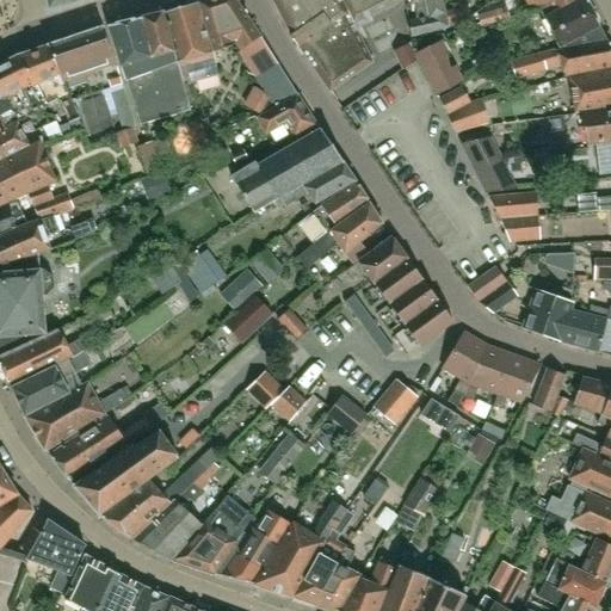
[(0,1),(0,22),(12,20),(10,0),(0,1)]
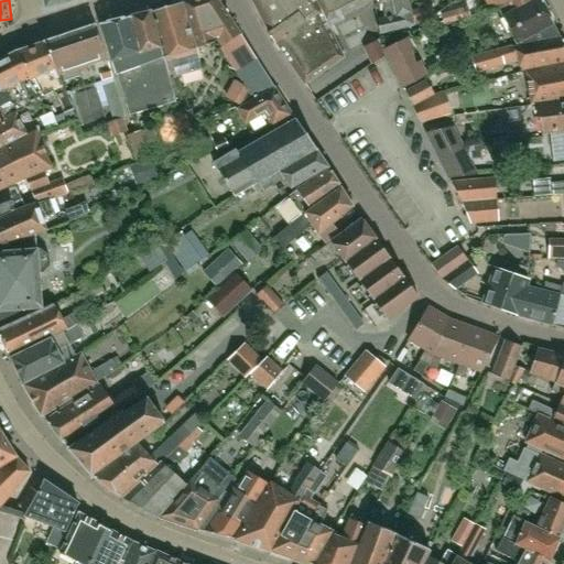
[(43,0),(46,9),(75,0),(43,0)]
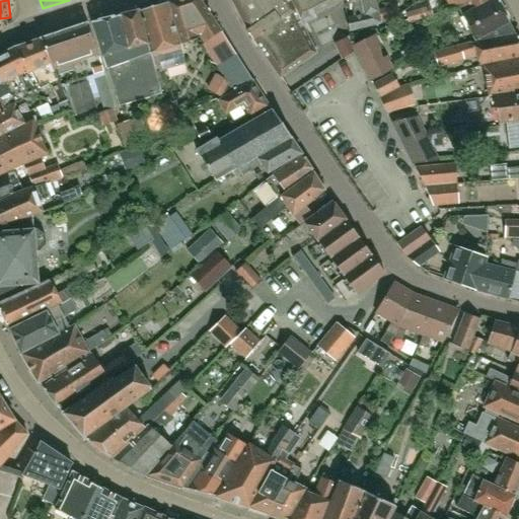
[(222,33),(205,6),(200,0),(173,0),(169,2),(174,15),(186,43),(200,38),(204,44),(222,33)]
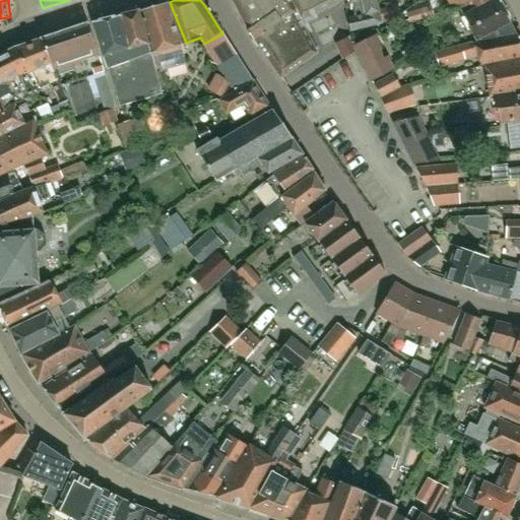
[(301,20),(289,0),(231,0),(247,30),(246,30),(253,40),(280,78),(317,53),(301,20)]
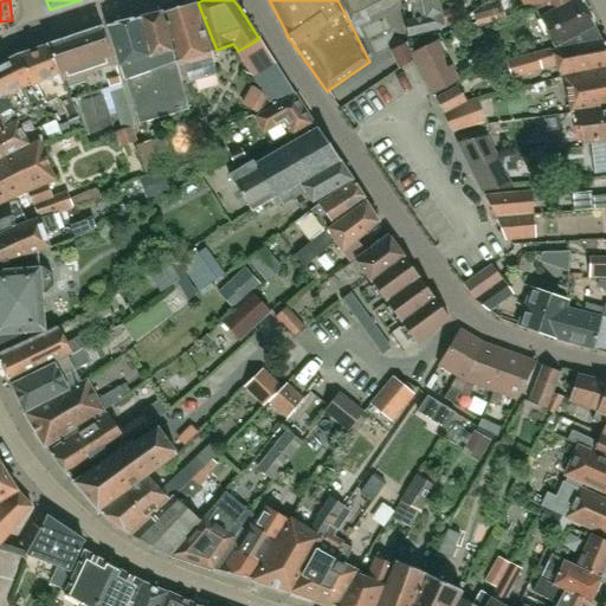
[(337,0),(350,24),(395,0),(337,0)]
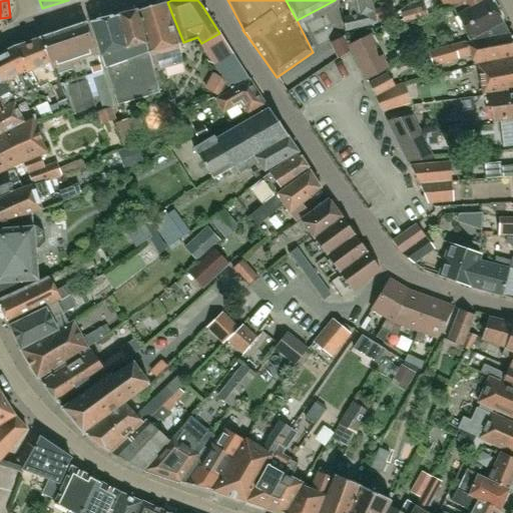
[(378,23),(377,20),(375,12),(371,0),(345,0),(345,3),(349,3),(349,16),(342,17),(346,31),(378,23)]
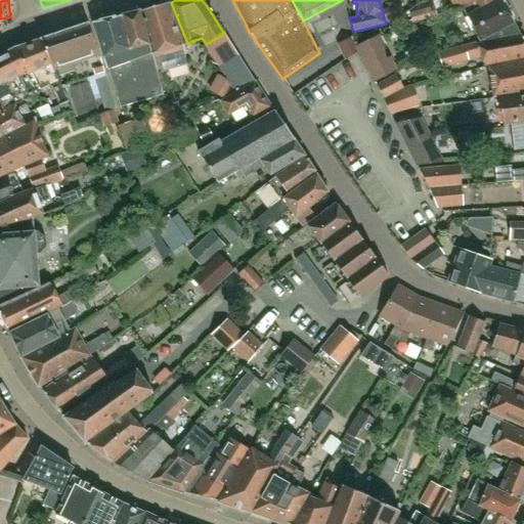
[(393,6),(390,0),(379,0),(383,12),(385,20),(404,14),(400,4),(393,6)]
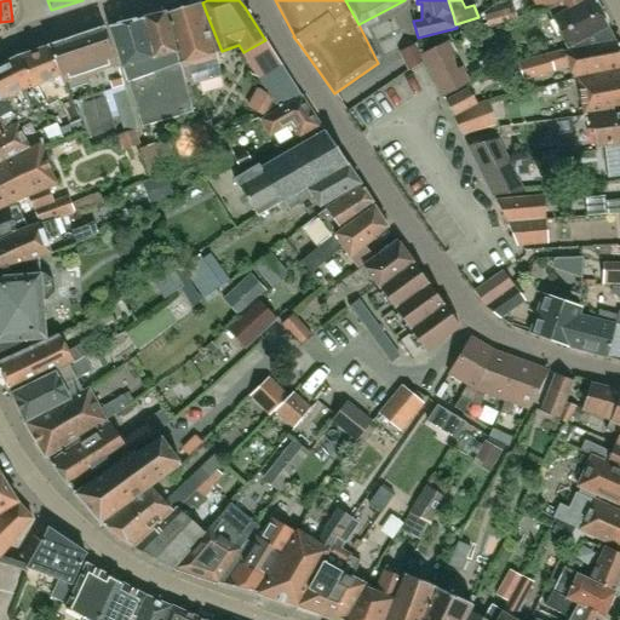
[(567,10),(589,0),(533,0),(539,10),(546,7),(547,11),(564,5),(567,10)]
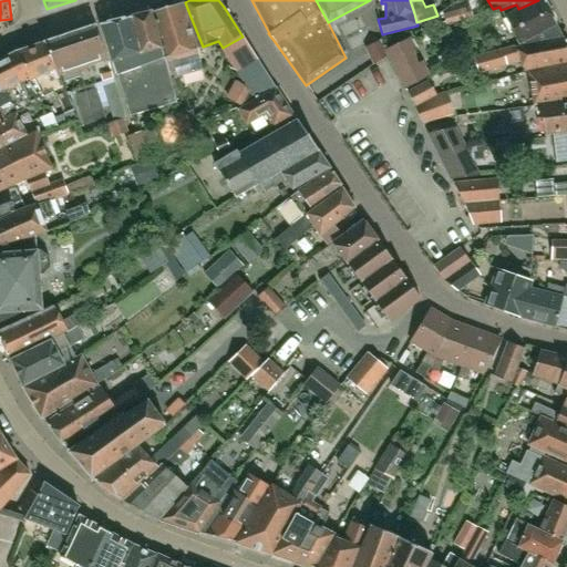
[(509,34),(513,32),(519,44),(560,31),(550,11),(552,7),(548,0),(538,0),(518,9),(503,14),(504,17),(505,17),(505,18),(502,20),(509,34)]
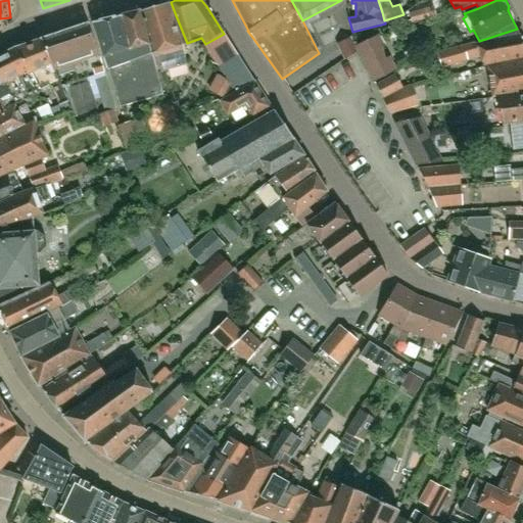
[(182,45),(183,45),(187,43),(176,15),(171,2),(141,10),(162,72),(186,65),(182,45)]
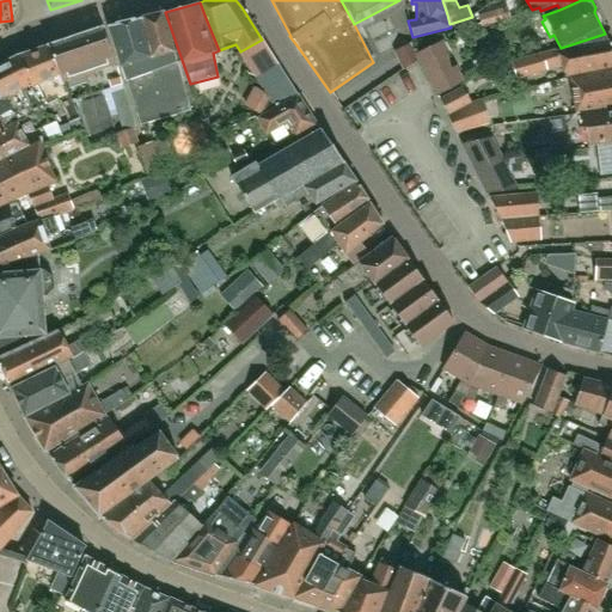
[(164,13),(141,18),(108,26),(118,55),(141,126),(191,110),(183,86),(190,84),(165,12),(164,13)]
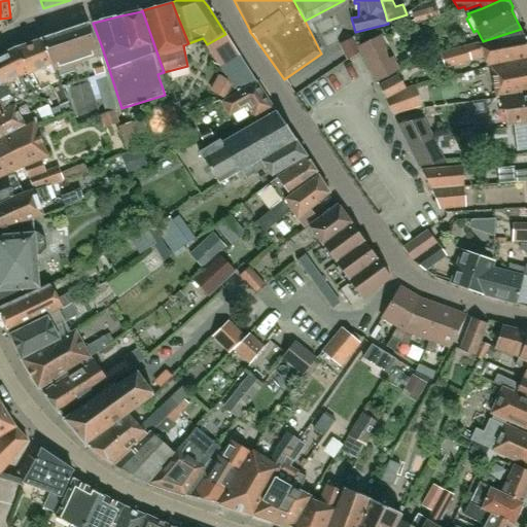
[(88,24),(39,40),(50,65),(51,65),(54,71),(55,71),(62,88),(62,86),(68,84),(69,89),(78,116),(98,110),(93,92),(99,90),(104,109),(106,112),(114,109),(116,109),(105,72),(100,56),(88,24)]
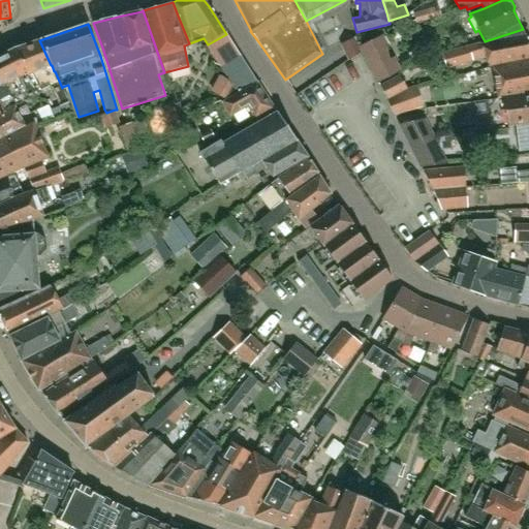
[(486,56),(489,66),(528,57),(528,39),(526,34),(523,29),(485,41),(475,44),(450,51),(447,52),(448,57),(453,56),(455,64),(486,56)]
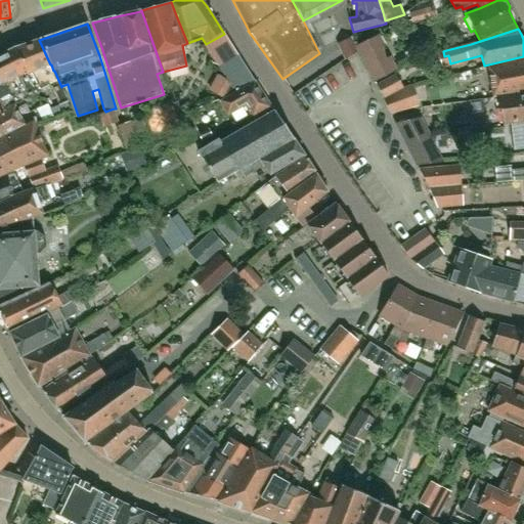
[(218,66),(237,54),(224,34),(206,44),(205,44),(218,66)]
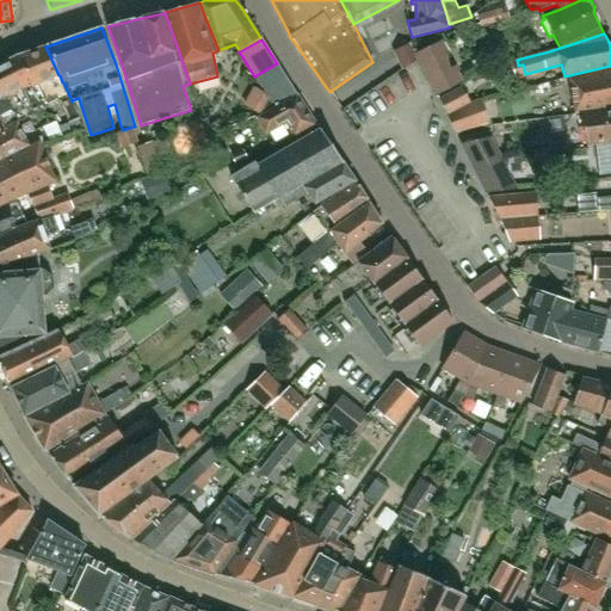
[(442,41),(415,54),(437,96),(463,81),(455,67),(450,69),(445,54),(448,53),(442,41)]
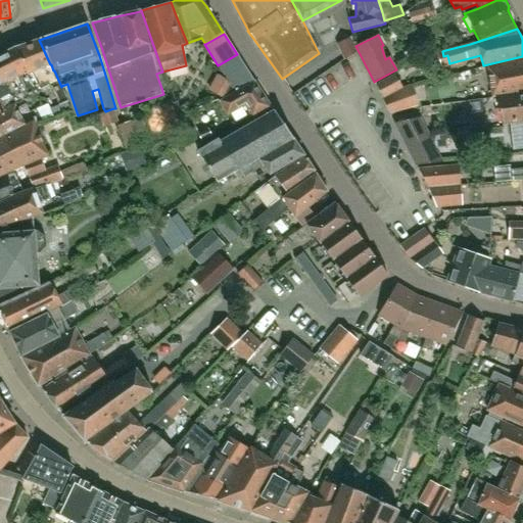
[(344,60),(354,53),(357,51),(350,37),(336,44),(344,60)]
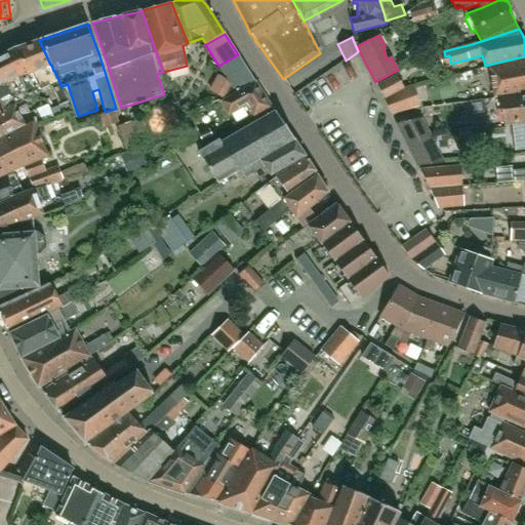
[(39,40),(17,47),(23,59),(26,57),(33,73),(41,89),(50,85),(59,105),(68,102),(62,86),(62,87),(54,71),(53,71),(51,65),(50,65),(39,40)]
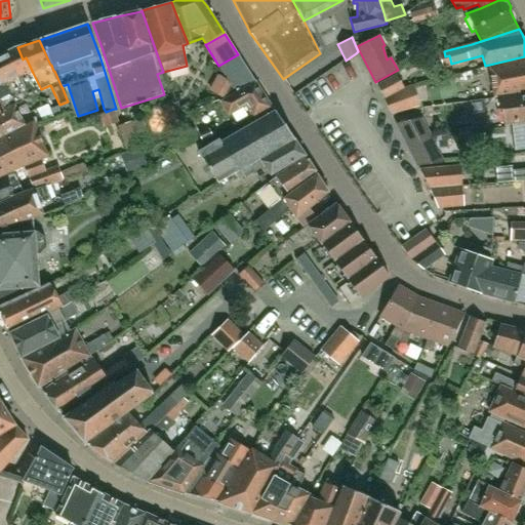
[(15,47),(0,54),(0,82),(1,85),(5,83),(6,83),(5,84),(10,94),(12,98),(16,105),(30,97),(34,95),(43,98),(40,92),(42,91),(41,89),(33,73),(26,57),(23,59),(17,47),(15,47)]
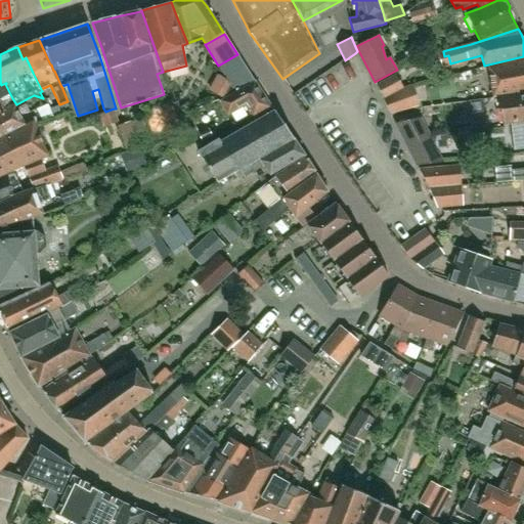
[(237,54),(218,66),(227,80),(247,69),(237,54)]
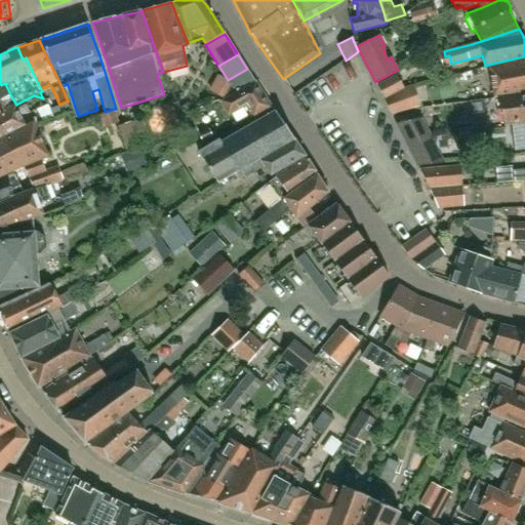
[(493,98),(493,96),(524,91),(524,59),(489,67),(493,94),(490,94),(490,93),(469,96),(470,102),(493,98)]
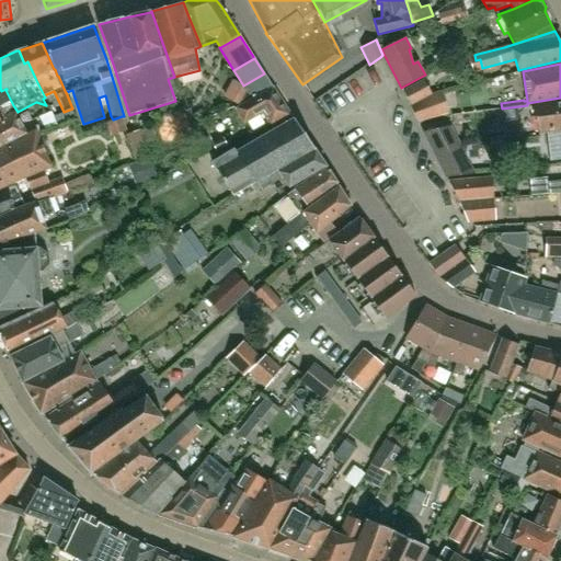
[(252,99),(235,107),(243,123),(262,113),(271,126),(292,115),(264,73),(243,86),(252,99)]
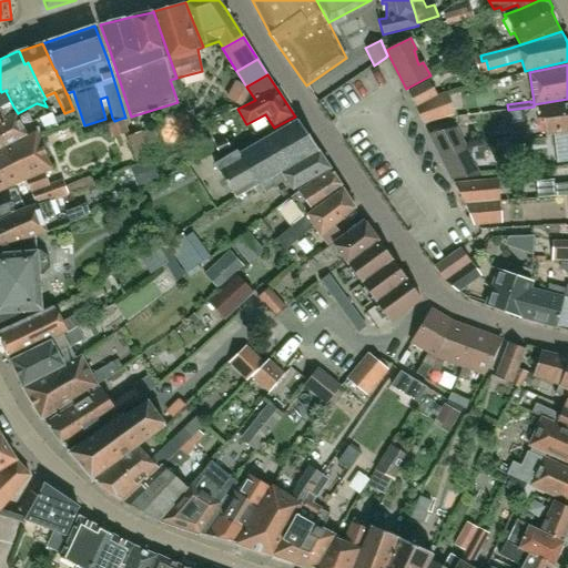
[(408,92),(415,107),(437,95),(430,81),(408,92)]
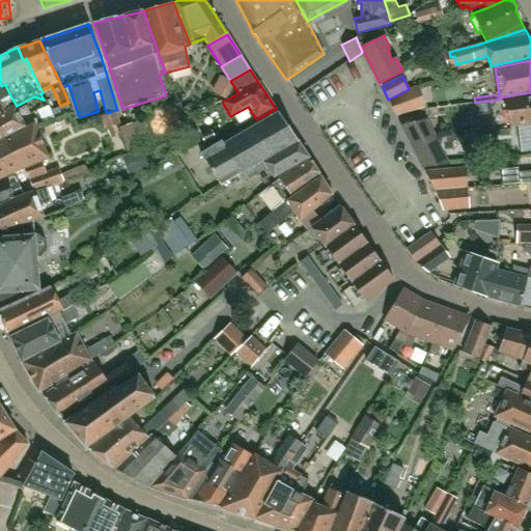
[(0,119),(18,111),(20,117),(21,116),(29,115),(30,114),(26,106),(18,110),(15,105),(10,108),(7,102),(12,100),(10,95),(5,85),(6,84),(5,84),(1,86),(0,86),(0,119)]
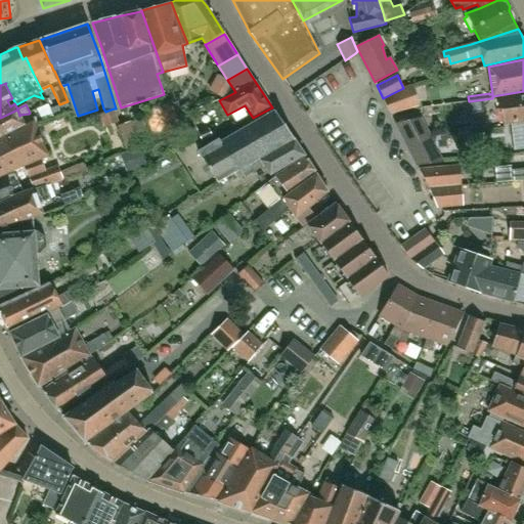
[(410,107),(405,87),(384,99),(390,113),(410,107)]
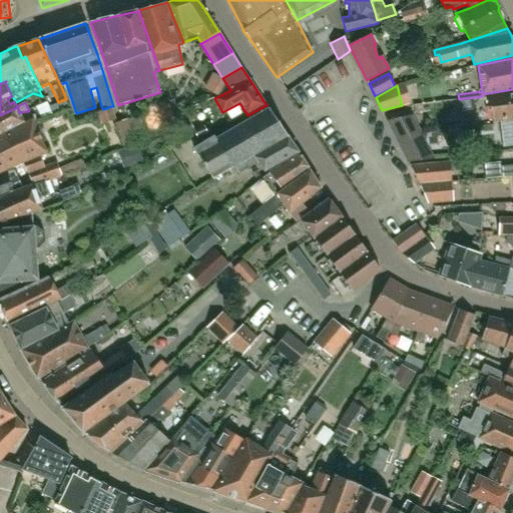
[(409,97),(418,95),(416,86),(408,88),(409,97)]
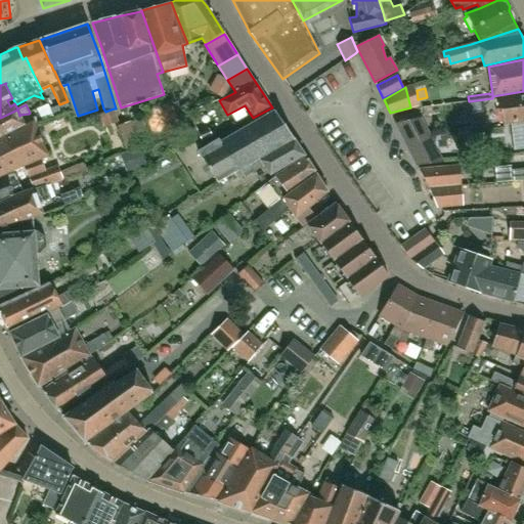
[(523,92),(498,97),(504,125),(523,122),(523,92)]
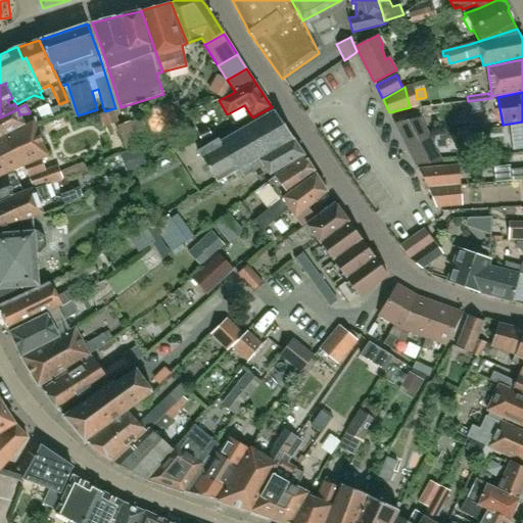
[(0,138),(34,121),(35,124),(38,123),(36,116),(24,120),(20,114),(19,115),(17,109),(0,117),(0,138)]
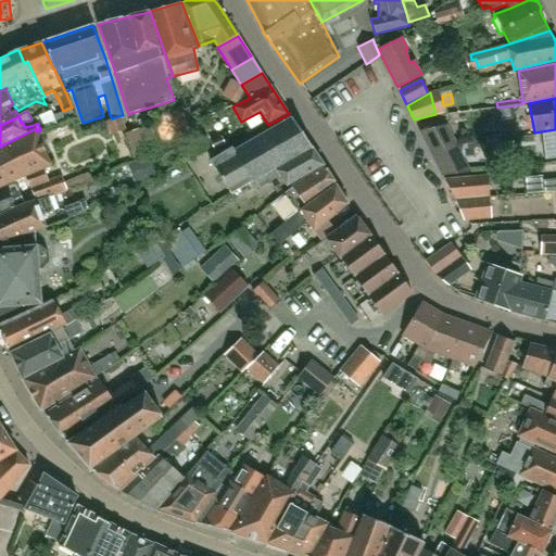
[(249,182),(311,147),(291,117),(234,151),(231,148),(210,161),(231,193),(249,182)]
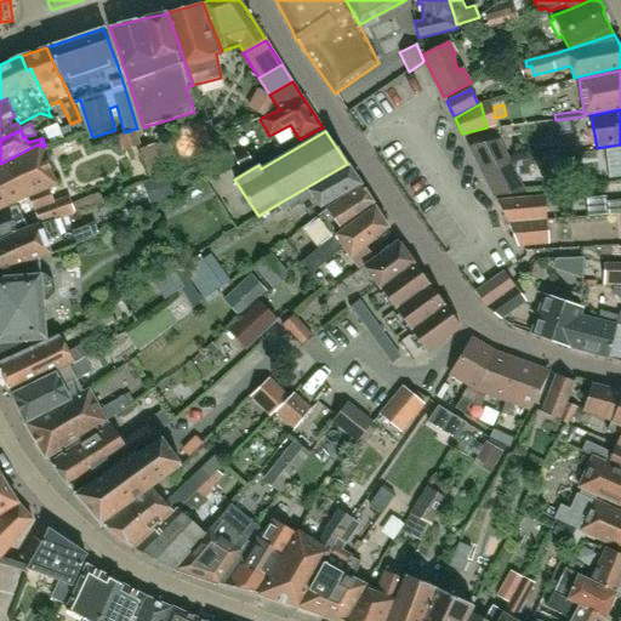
[(478,165),(511,161),(500,138),(468,146),(478,165)]
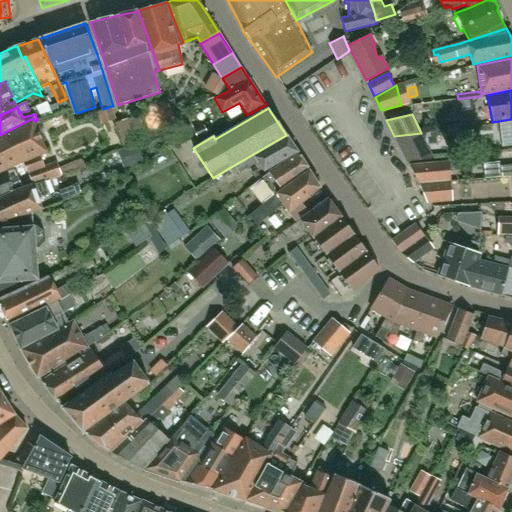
[(139,115),(127,119),(132,131),(143,127),(139,115)]
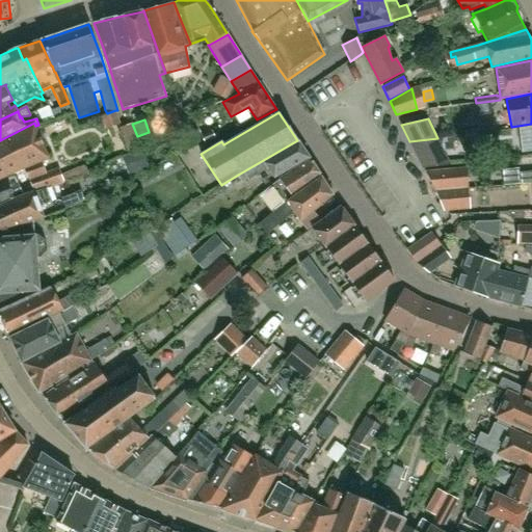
[(0,140),(0,177),(48,157),(35,126),(34,123),(0,140)]
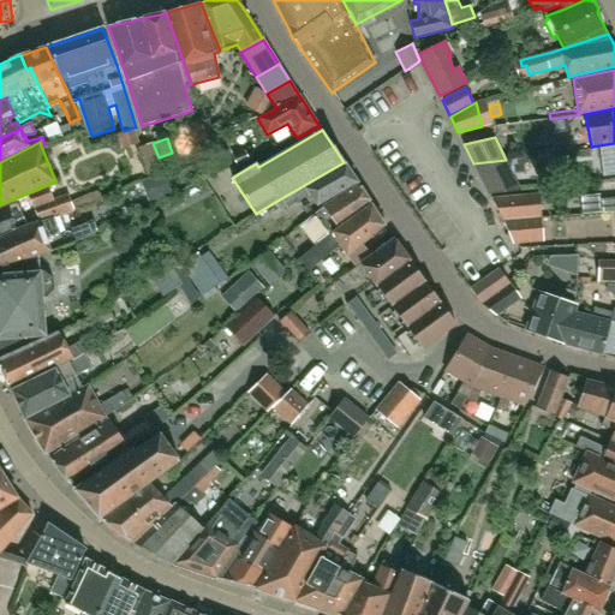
[(150,178),(163,174),(163,173),(159,157),(153,143),(153,142),(138,147),(150,178)]
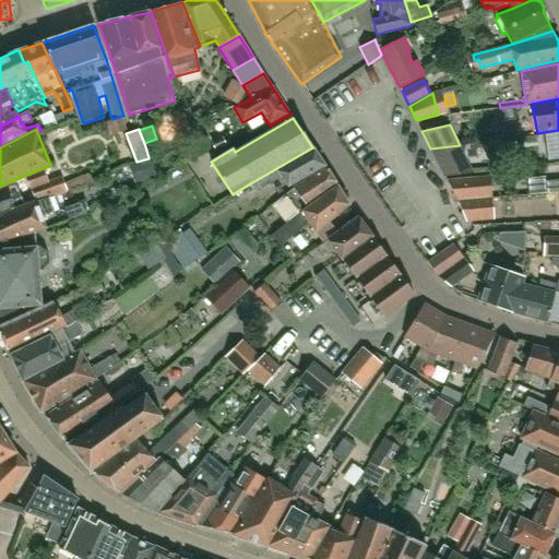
[(486,137),(487,144),(501,143),(500,134),(486,137)]
